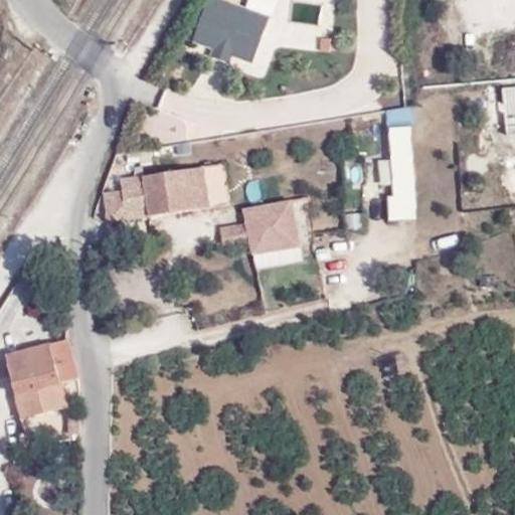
[(247,0),(246,5),(232,0),(206,0),(193,42),(253,62),(275,0),(247,0)]
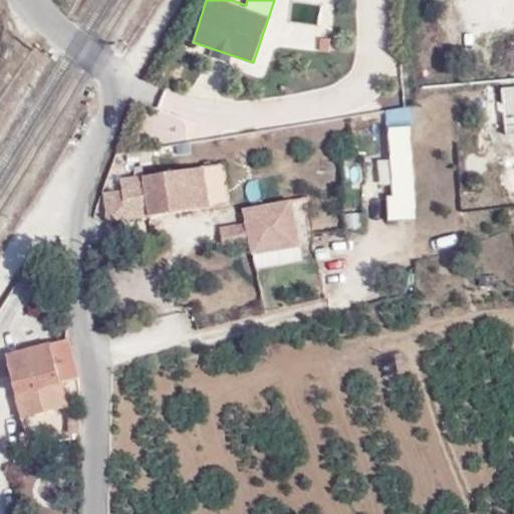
[(509,29),(513,27),(513,0),(501,0),(509,29)]
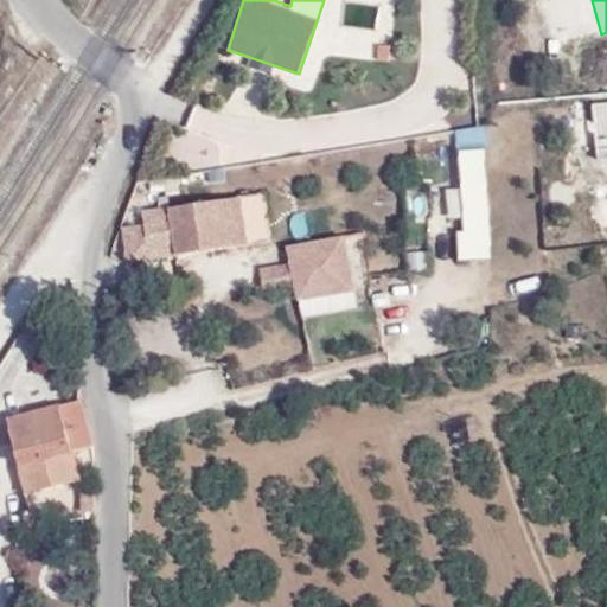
[(379,56),(381,43),(378,43),(370,42),(369,45),(369,55),(379,56)]
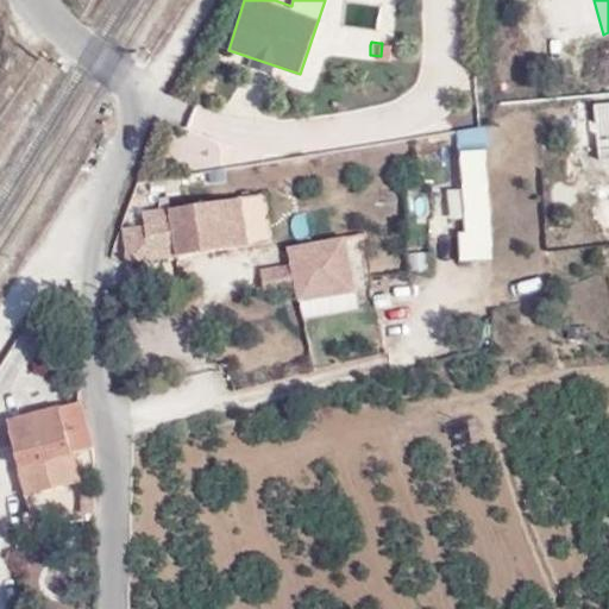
[(459,144),(488,144),(488,127),(459,127),(459,144)]
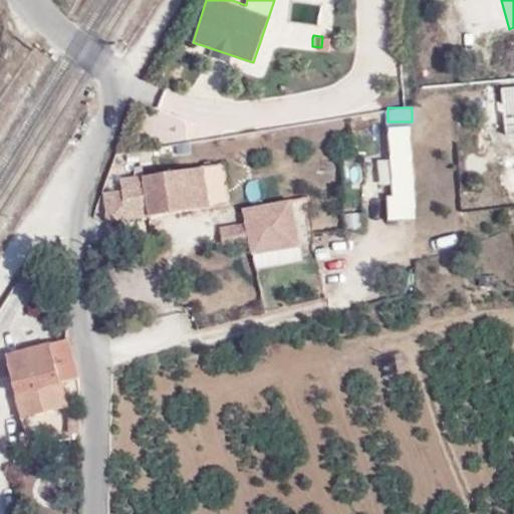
[(390,216),(415,216),(413,123),(388,123),(390,216)]
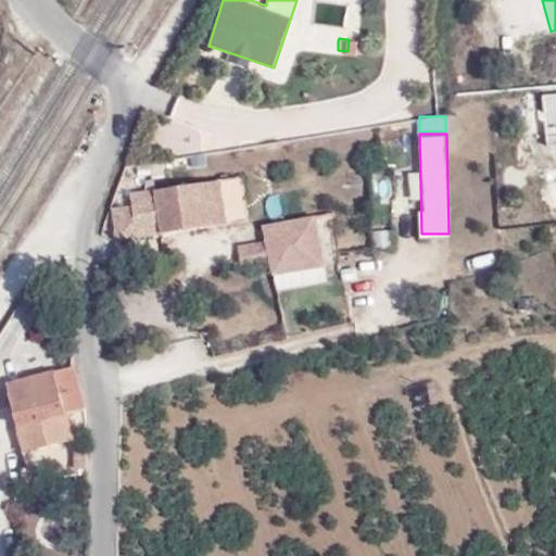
[(226,224),(219,181),(201,185),(209,226),(226,224)]
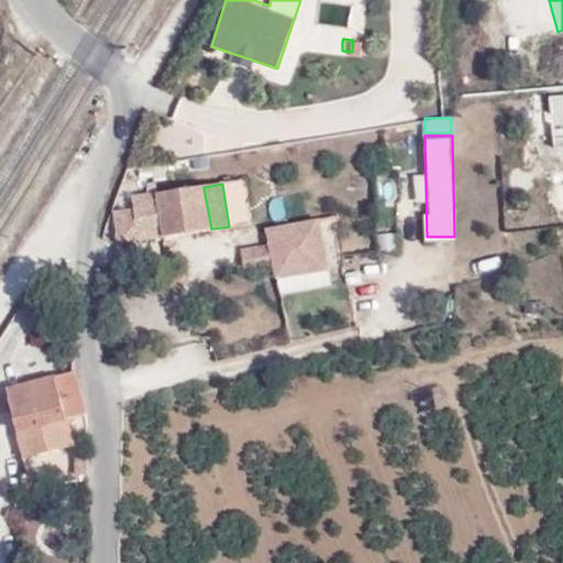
[(117,241),(168,235),(211,229),(203,187),(133,197),(134,210),(114,212),(117,241)]
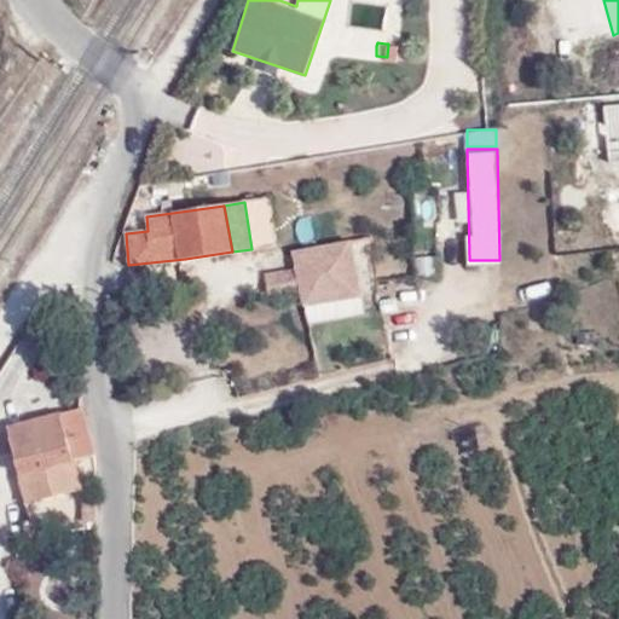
[(301,304),(339,296),(330,246),(293,252),(301,304)]
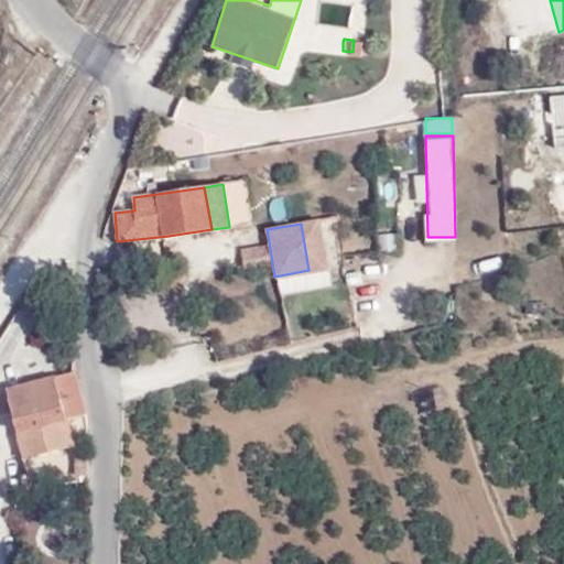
[(264,258),(262,258),(260,252),(242,256),(246,269),(266,264),(264,258)]
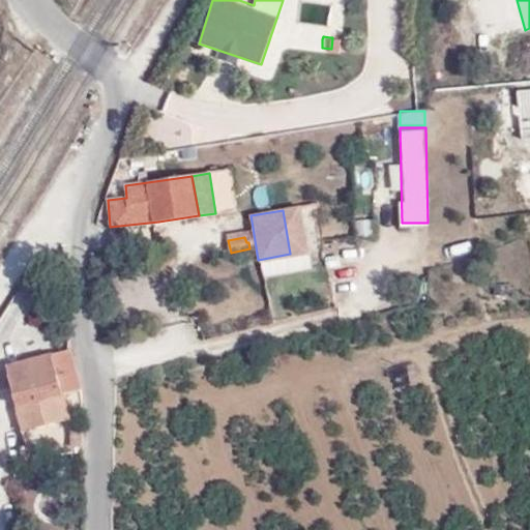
[(64,395),(82,390),(71,351),(9,367),(27,432),(71,420),(64,395)]
